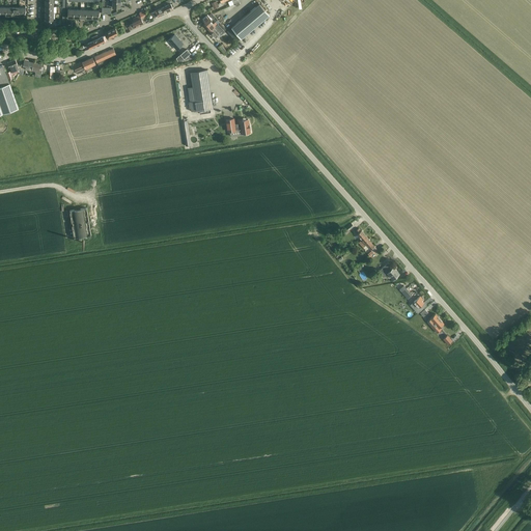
[(167,0),(161,3),(163,7),(165,12),(173,9),(172,7),(174,6),(172,3),(171,4),(168,0),(167,0)]
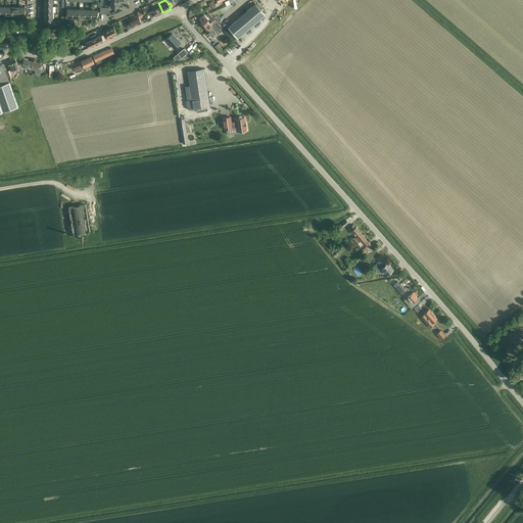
[(152,10),(149,12),(151,17),(155,15),(155,16),(162,13),(162,12),(160,7),(158,3),(157,1),(156,1),(153,2),(151,3),(153,7),(152,8),(153,10),(152,10)]
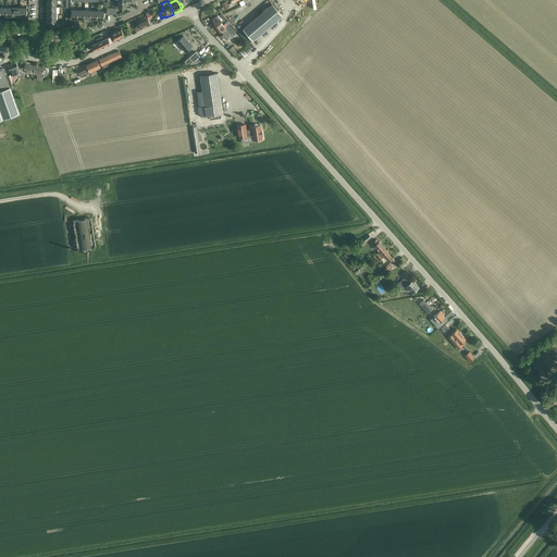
[(243,28),(238,32),(248,44),(252,40),(282,15),(272,3),(263,11),(243,28)]
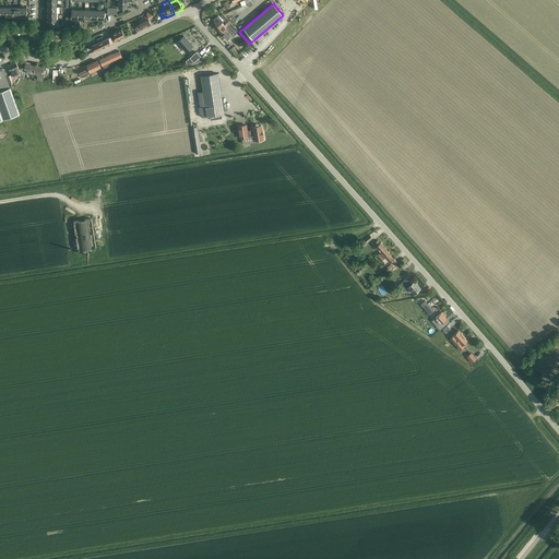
[(218,15),(213,21),(215,24),(216,24),(217,26),(216,27),(217,28),(221,33),(228,26),(227,25),(226,23),(225,24),(223,26),(219,23),(223,21),(218,15)]
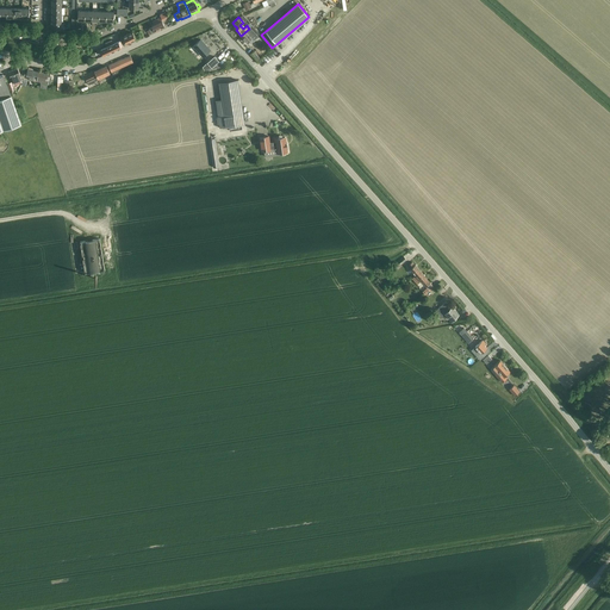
[(151,33),(165,27),(160,18),(154,22),(155,23),(151,25),(153,27),(150,29),(148,30),(149,32),(150,31),(151,33)]
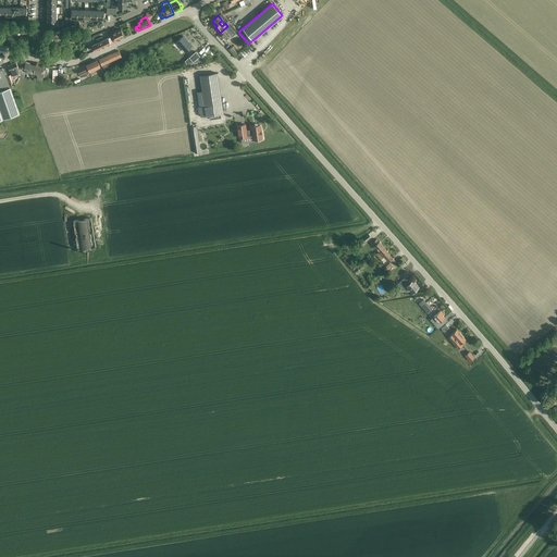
[(227,26),(220,33),(225,39),(230,36),(232,37),(236,33),(229,25),(227,26)]
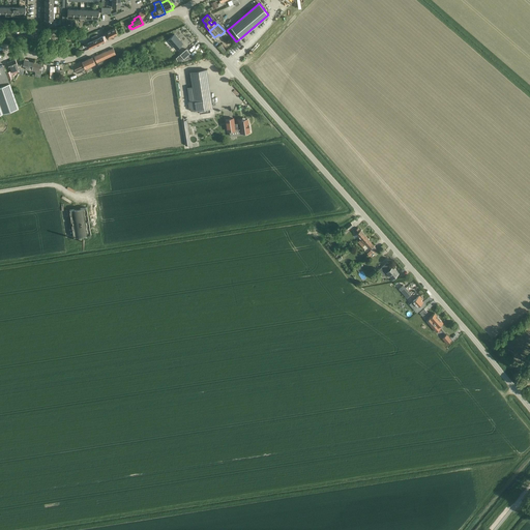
[(110,37),(118,34),(115,28),(107,32),(110,37)]
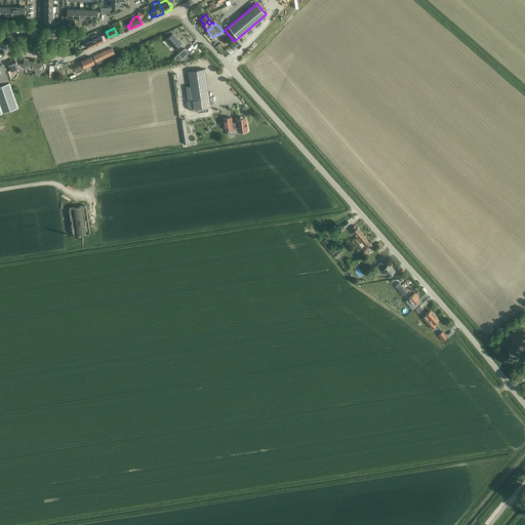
[(172,33),(166,40),(174,49),(182,43),(172,33)]
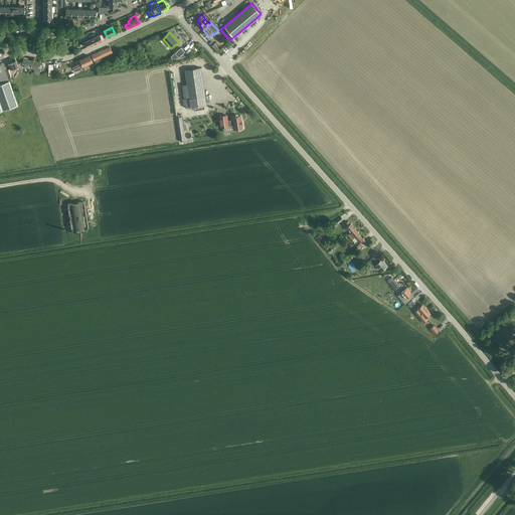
[(88,46),(103,39),(102,39),(104,38),(102,34),(86,41),(88,46)]
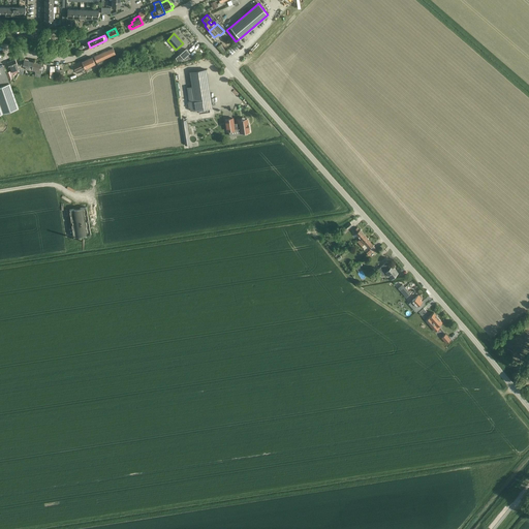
[(106,63),(104,58),(115,54),(113,49),(94,57),(96,62),(97,62),(99,66),(106,63)]
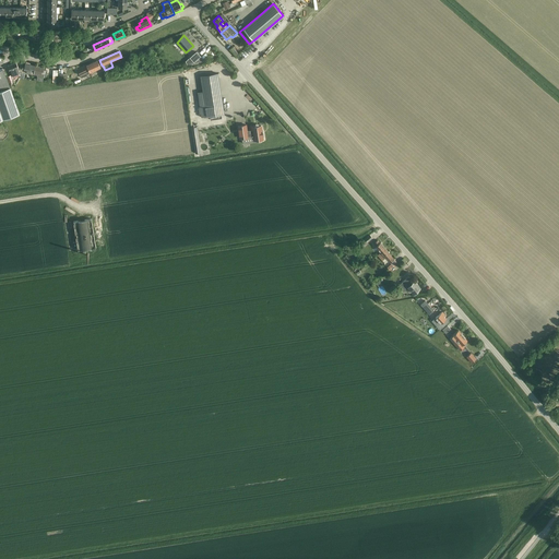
[(197,51),(186,61),(188,66),(204,61),(197,51)]
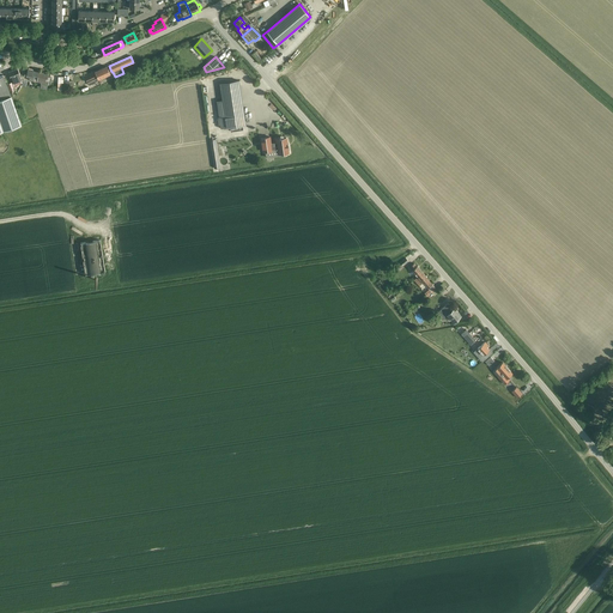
[(96,72),(99,80),(109,76),(109,77),(111,77),(107,66),(95,72),(96,72)]
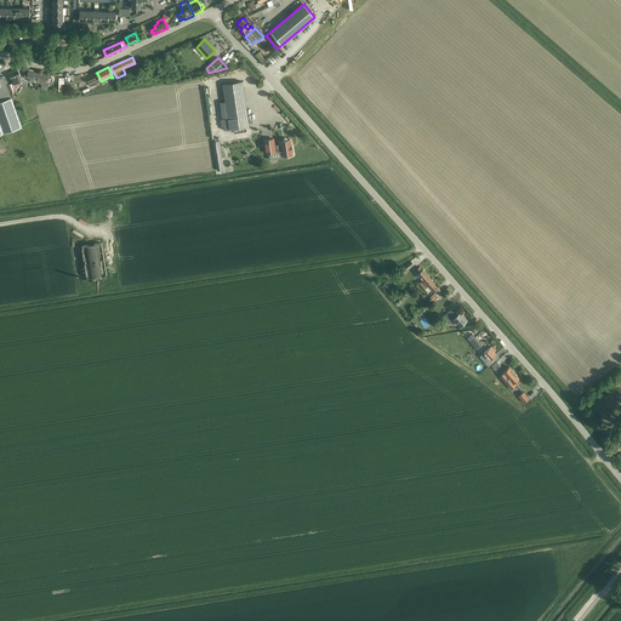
[(13,84),(22,80),(20,75),(17,69),(9,73),(13,84)]
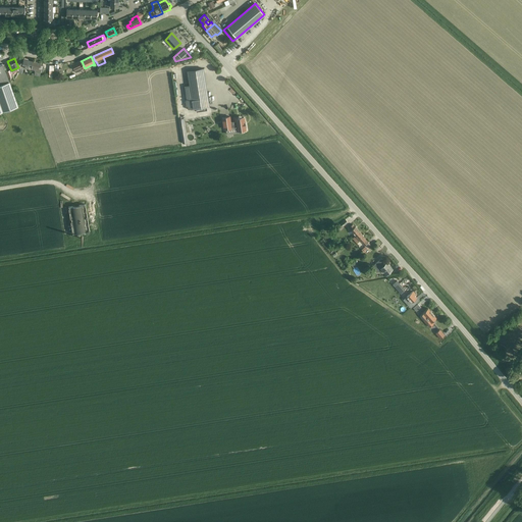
[(31,66),(32,61),(23,59),(22,64),(25,65),(24,68),(29,69),(30,66),(31,66)]
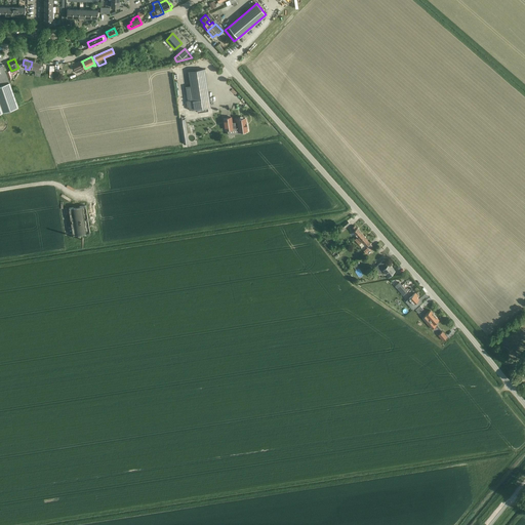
[(32,62),(31,67),(32,68),(32,70),(35,70),(35,72),(41,73),(42,67),(40,66),(41,64),(32,62)]
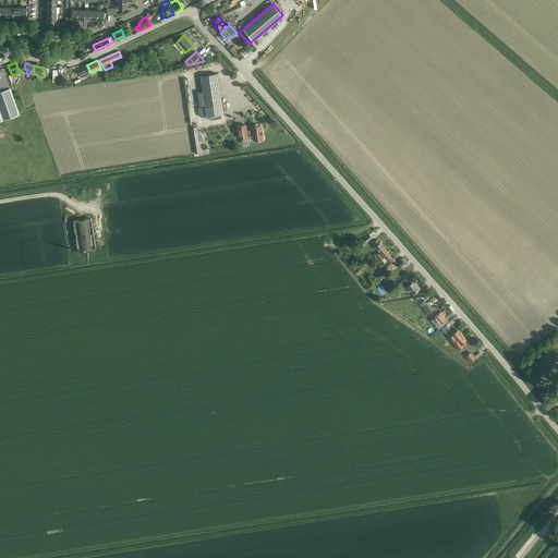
[(87,74),(91,73),(87,65),(77,70),(80,74),(82,77),(87,75),(87,74)]
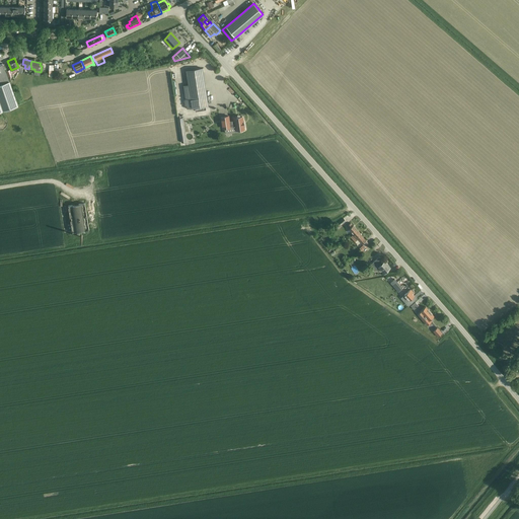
[(6,72),(0,75),(0,83),(9,80),(7,73),(6,72)]
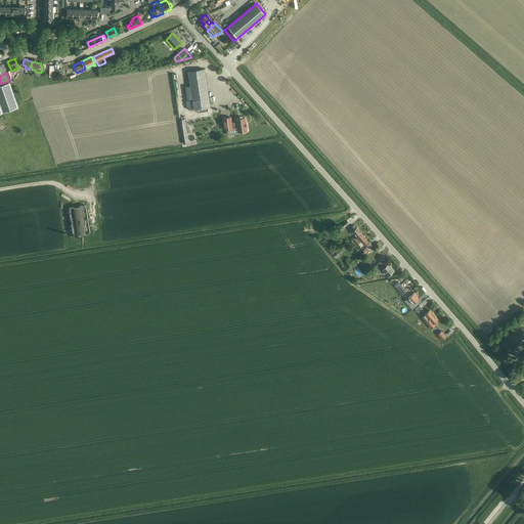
[(210,106),(205,74),(188,76),(193,110),(210,106)]
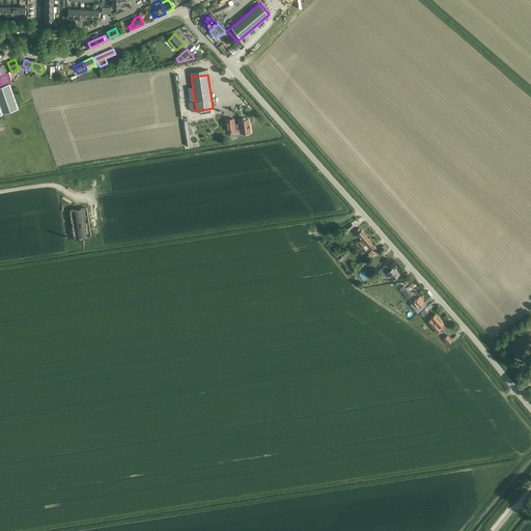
[(0,113),(19,107),(9,82),(0,85),(0,113)]
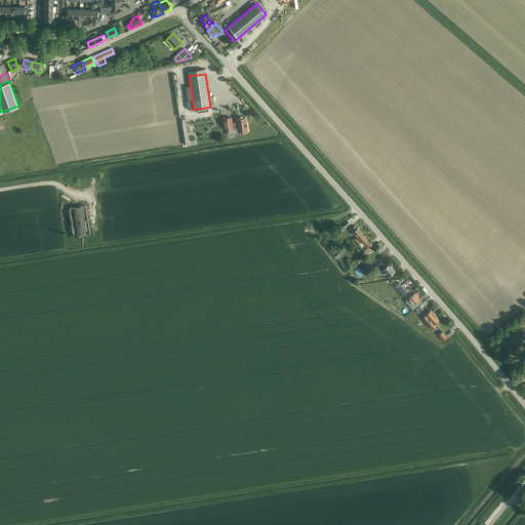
[(231,117),(224,118),(226,130),(227,129),(233,129),(233,128),(238,127),(239,132),(247,130),(245,118),(236,119),(236,122),(232,123),(231,117)]
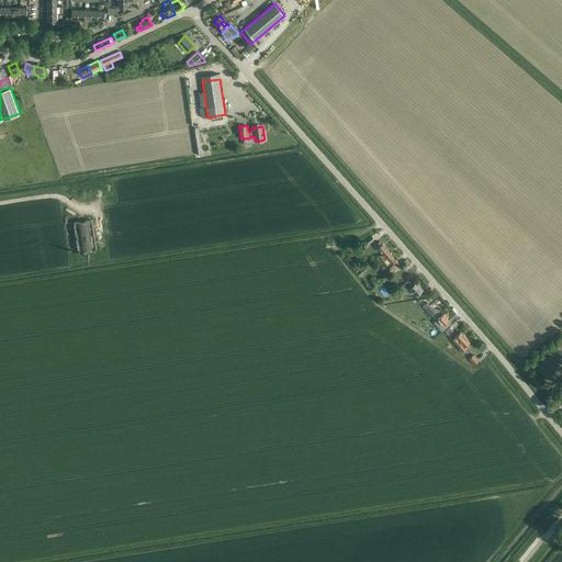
[(198,127),(192,128),(195,154),(202,153),(198,127)]
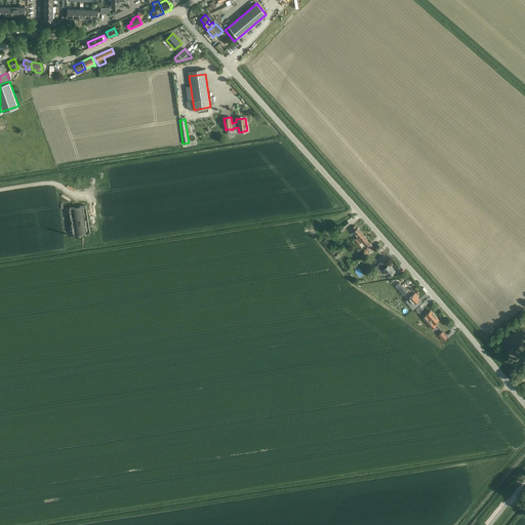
[(85,205),(69,208),(73,235),(90,233),(85,205)]
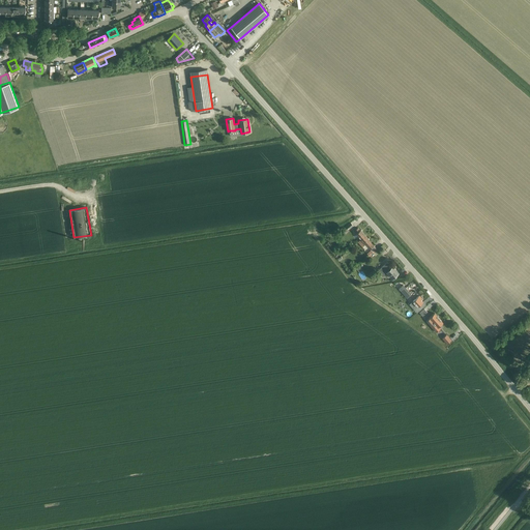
[(350,223),(343,229),(346,232),(353,226),(350,223)]
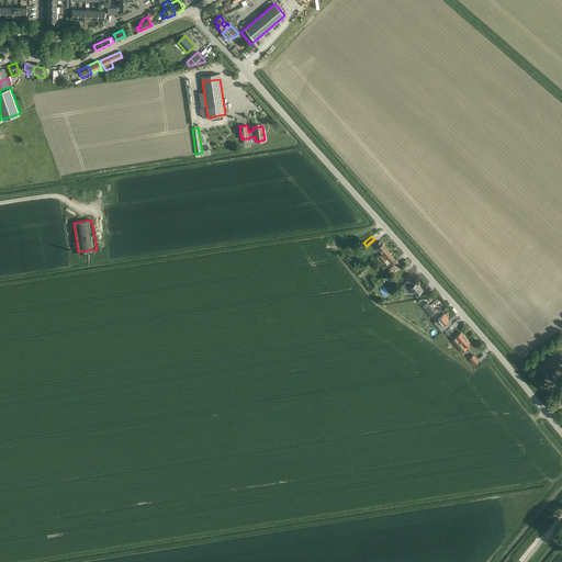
[(384,261),(388,259),(392,263),(393,265),(389,269),(392,272),(400,265),(396,260),(395,260),(391,255),(392,255),(382,243),(381,244),(380,242),(377,244),(377,245),(375,246),(383,254),(380,256),(384,261)]
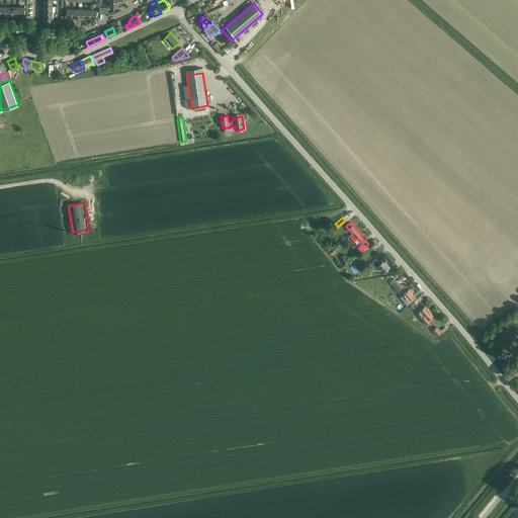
[(374,269),(378,266),(383,272),(390,266),(384,261),(383,262),(381,261),(381,260),(378,256),(369,264),(374,269)]
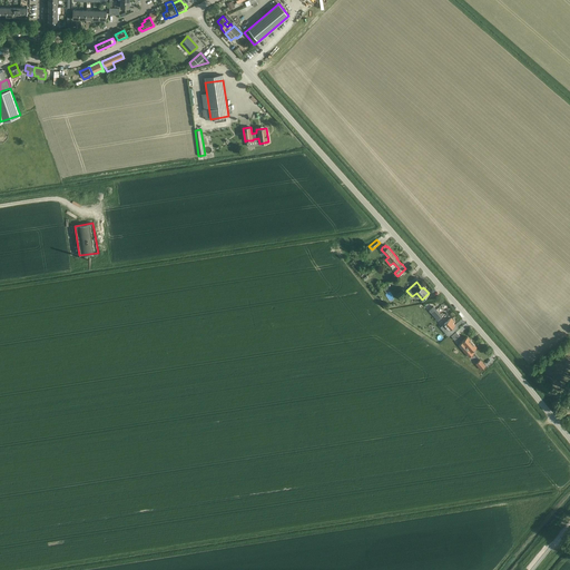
[(431,307),(429,310),(438,321),(441,318),(442,317),(433,306),(431,307)]
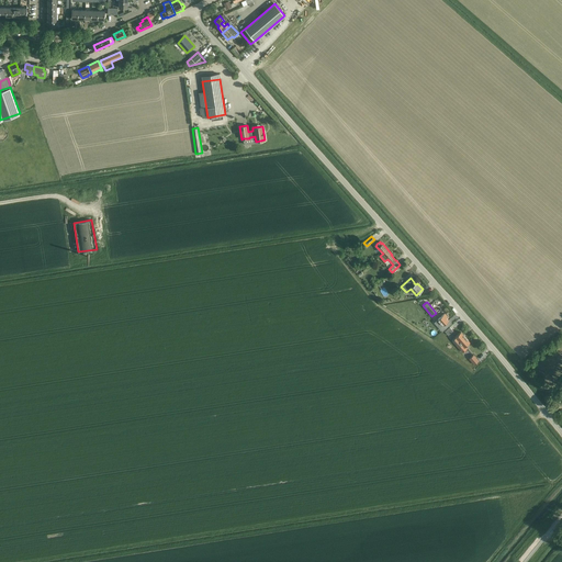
[(447,316),(445,313),(438,319),(442,325),(448,319),(446,317),(447,316)]
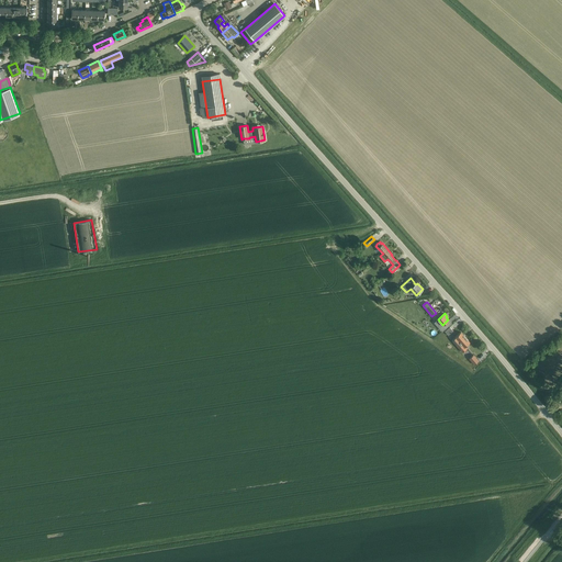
[(454,337),(457,340),(454,343),(462,352),(468,348),(465,346),(470,343),(461,332),(454,337)]
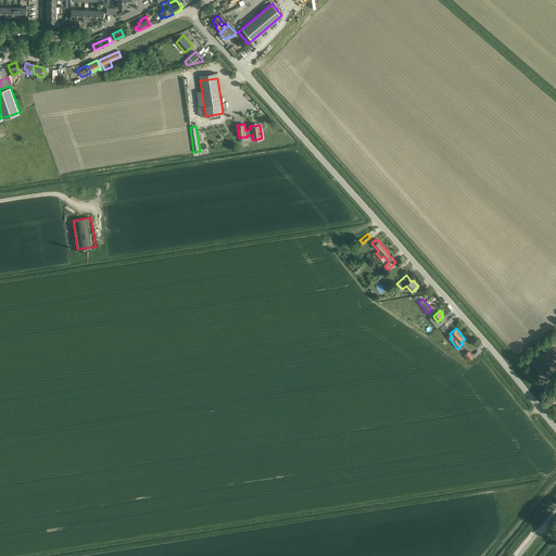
[(469,361),(474,356),(468,351),(464,355),(469,361)]
